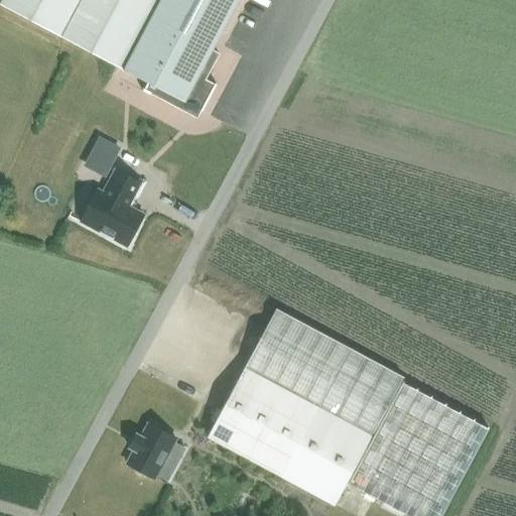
[(3,0),(1,4),(123,70),(124,67),(159,0),(3,0)]
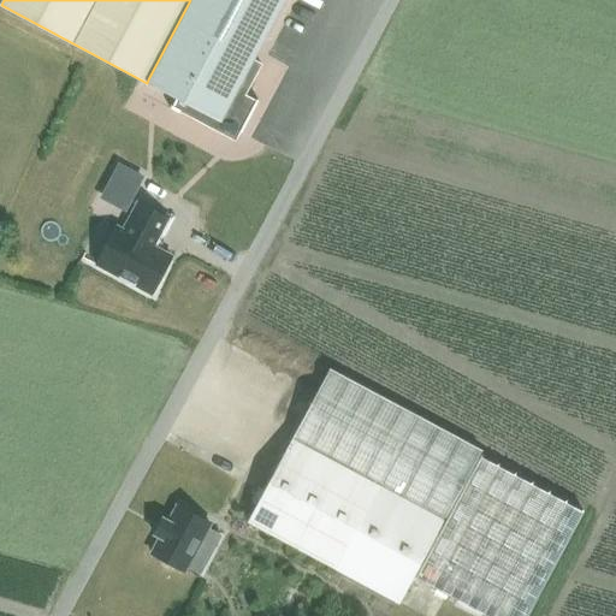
[(247,94),(265,61),(256,57),(286,0),(190,0),(148,80),(179,95),(175,104),(226,132),(234,120),(246,128),(260,101),(247,94)]
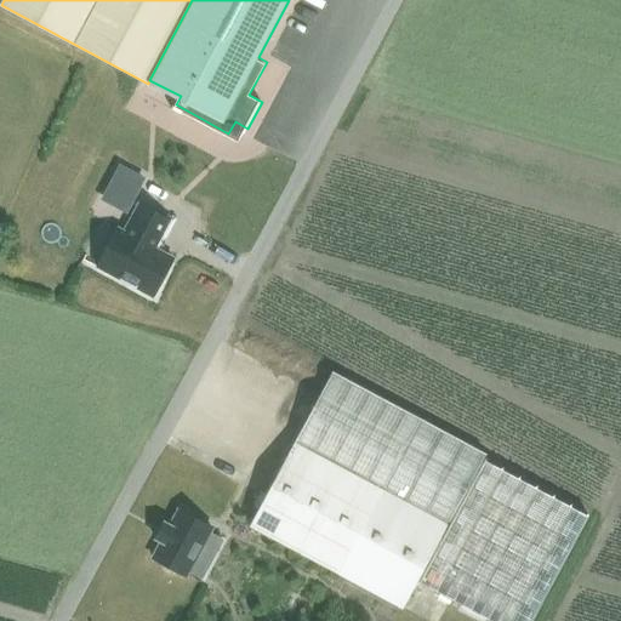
[(120,165),(106,192),(126,204),(141,176),(120,165)]
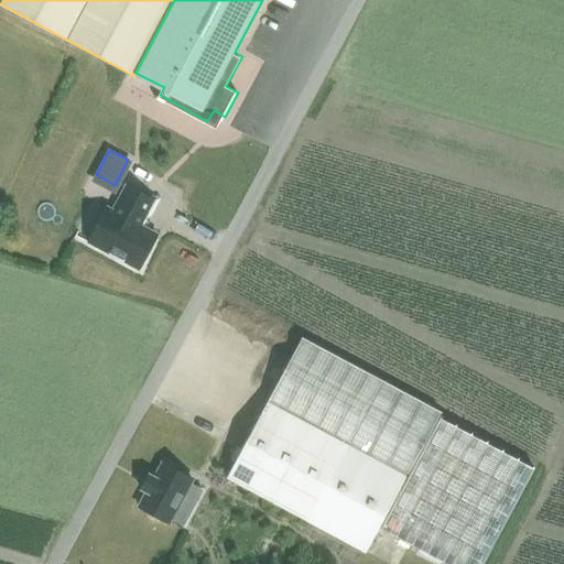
[(107,207),(88,242),(138,270),(158,235),(141,226),(155,202),(127,185),(112,210),(107,207)]
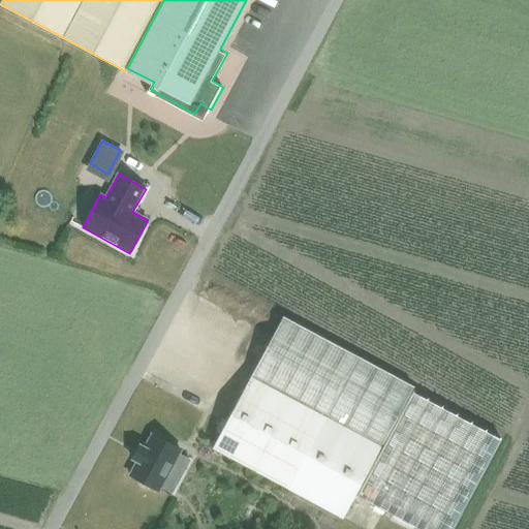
[(282,317),(226,419),(211,448),(340,519),(353,494),(410,391),(411,387),(282,317)]
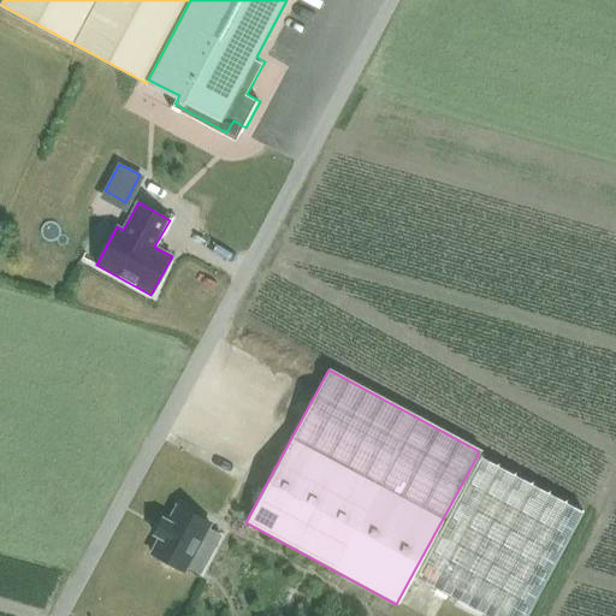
[(478,455),(412,575),(486,615),(527,615),(584,513),(478,455)]
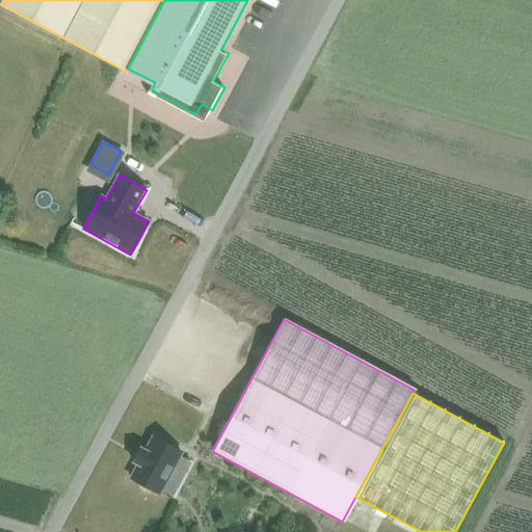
[(184,450),(154,433),(148,447),(142,445),(135,458),(139,460),(132,474),(161,489),(182,453),(184,450)]
